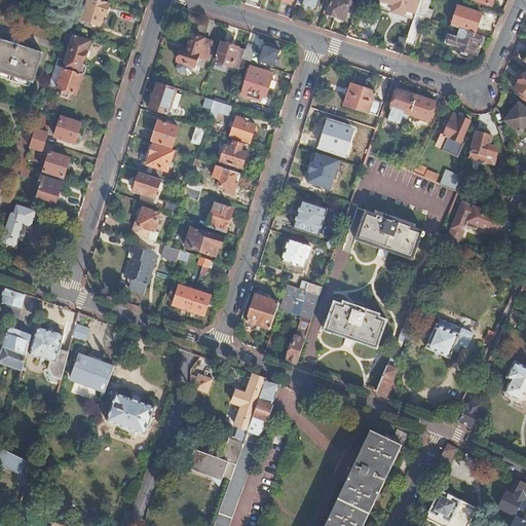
[(96,0),(88,0),(82,20),(100,26),(103,15),(105,16),(109,4),(96,0)]
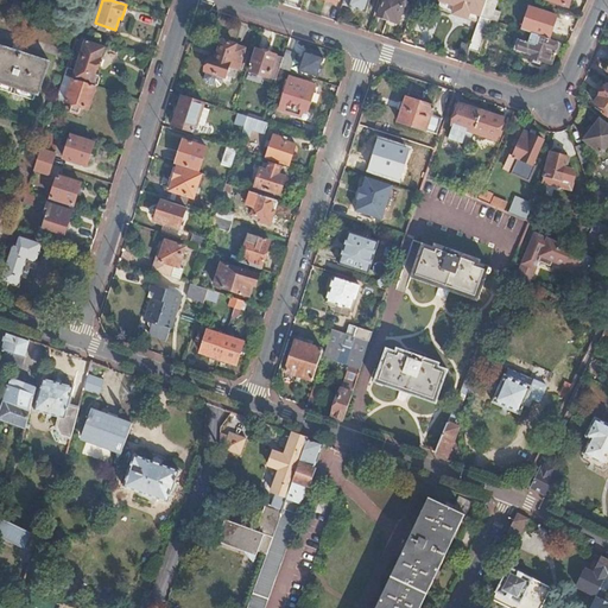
[(368,0),(350,0),(349,6),(366,11),(368,0)]
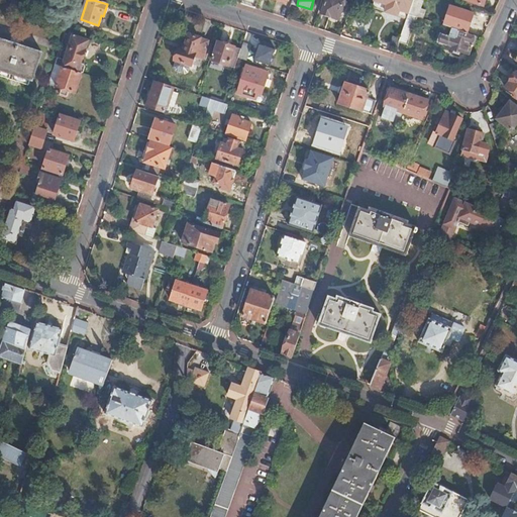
[(344,0),(325,0),(322,13),(338,19),(344,0)]
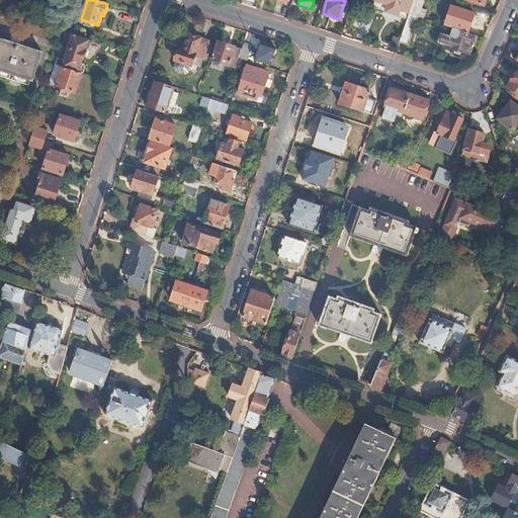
[(402,0),(380,0),(383,1),(380,8),(398,14),(402,0)]
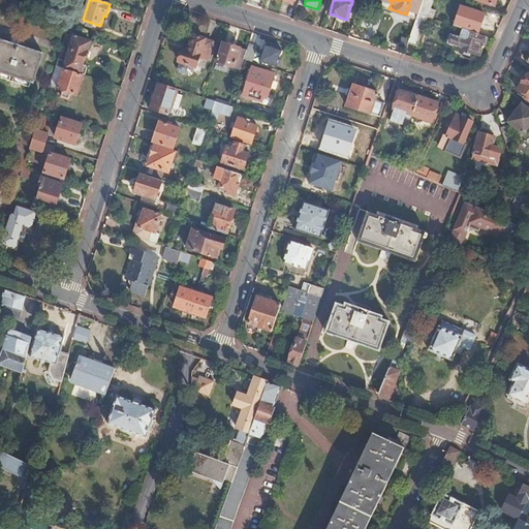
[(423,0),(418,13),(427,17),(432,18),(434,12),(430,10),(433,0),(423,0)]
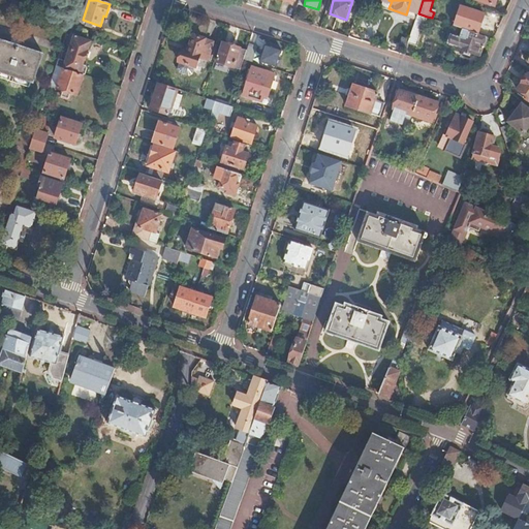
[(486,36),(490,37),(496,20),(493,19),(493,17),(469,8),(463,28),(486,36)]
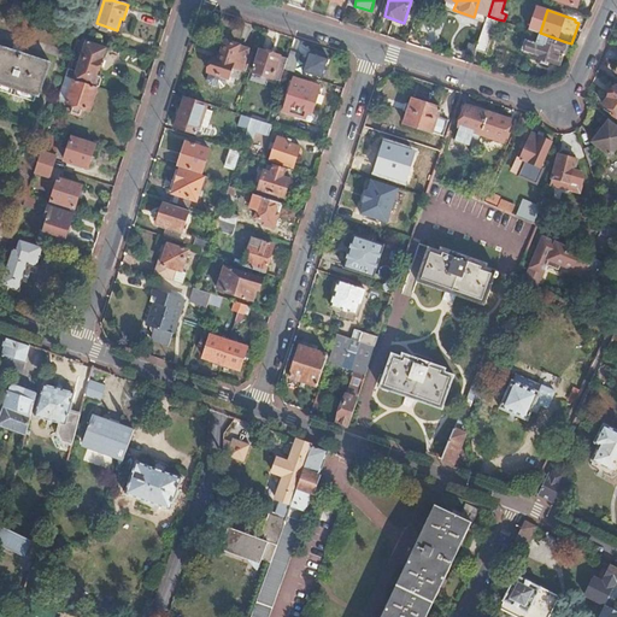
[(488,16),(477,48),(487,52),(498,19),(488,16)]
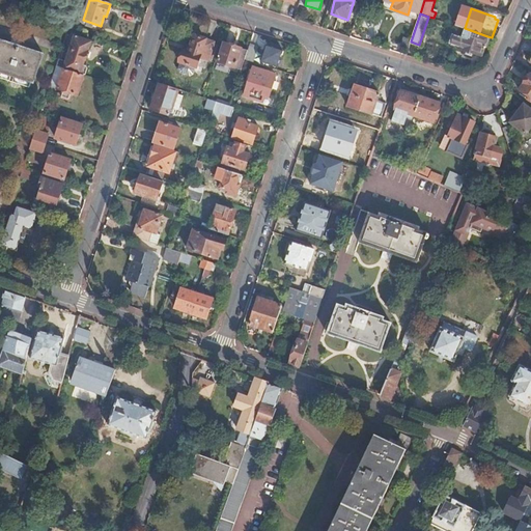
[(487,36),(465,28),(462,36),(455,34),(452,44),(458,46),(458,48),(481,55),(487,36)]
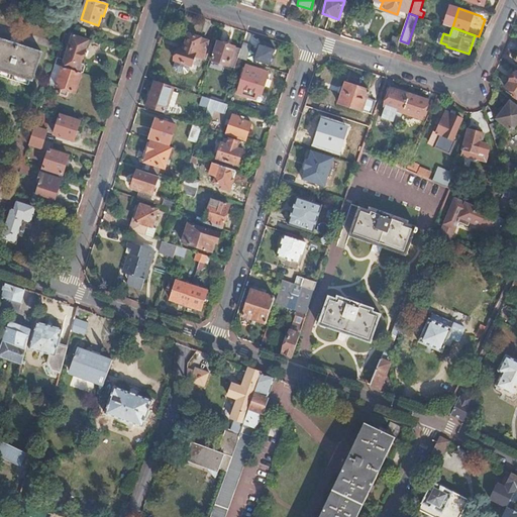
[(176,59),(177,59),(190,64),(192,64),(196,52),(204,55),(209,40),(201,37),(201,36),(191,32),(187,43),(185,43),(183,48),(179,47),(176,59)]
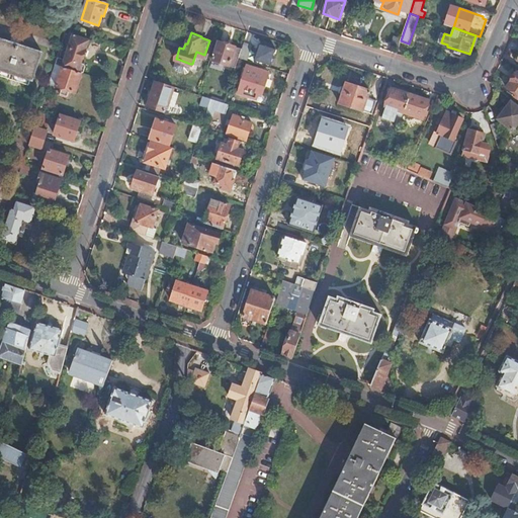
[(65,59),(58,57),(55,65),(62,67),(82,73),(84,73),(86,67),(85,64),(83,63),(90,40),(75,35),(67,60),(65,59)]
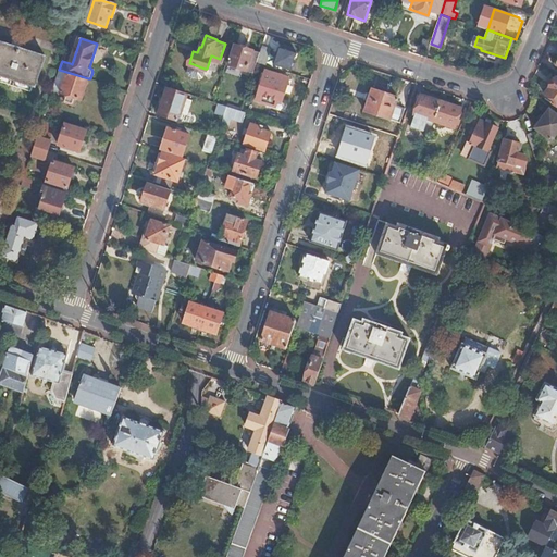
[(45,57),(0,41),(0,74),(34,86),(45,57)]
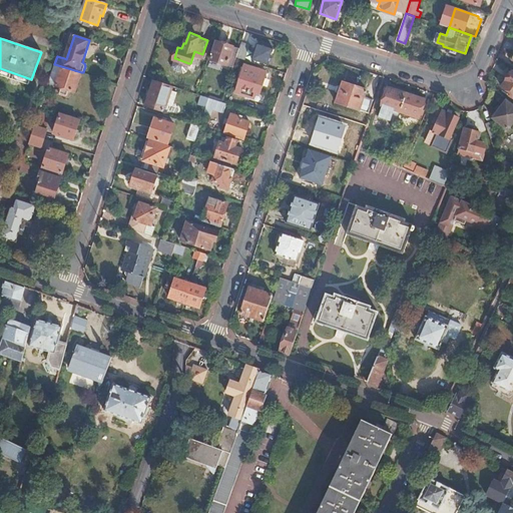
[(249,40),(241,38),(236,54),(243,56),(245,52),(249,40)]
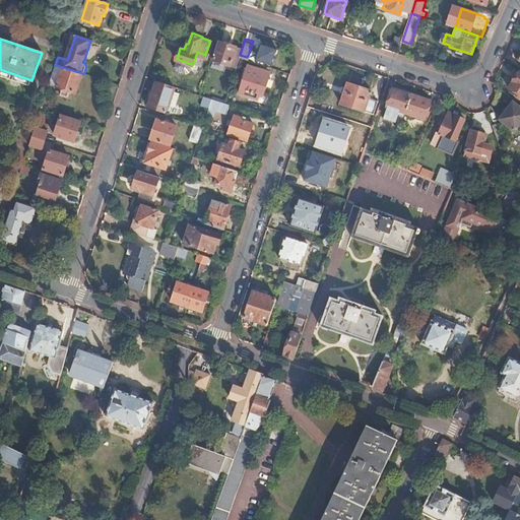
[(237,46),(220,41),(214,59),(231,65),(237,46)]
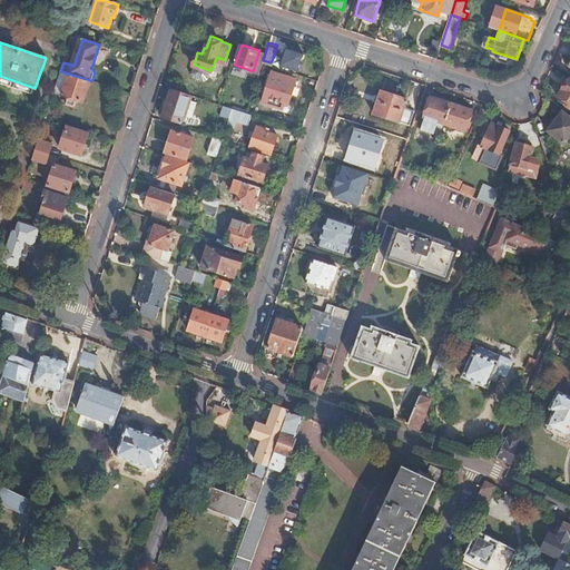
[(282,61),(282,62),(298,68),(300,67),(302,68),(305,60),(302,59),(305,50),(287,45),(282,61)]
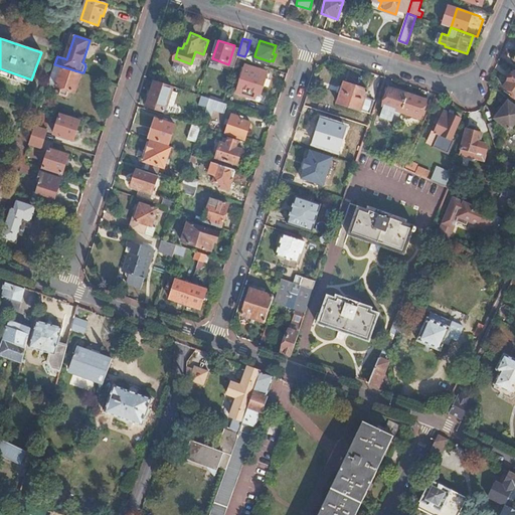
[(189,63),(176,58),(173,68),(183,72),(187,71),(189,63)]
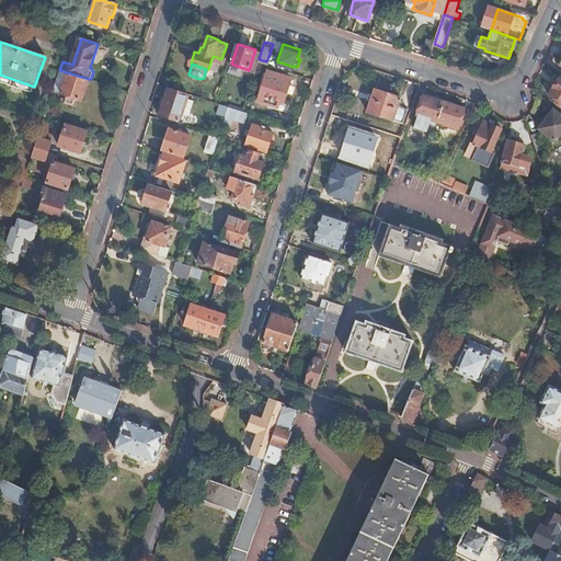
[(67,72),(59,70),(53,89),(53,91),(60,93),(67,72)]
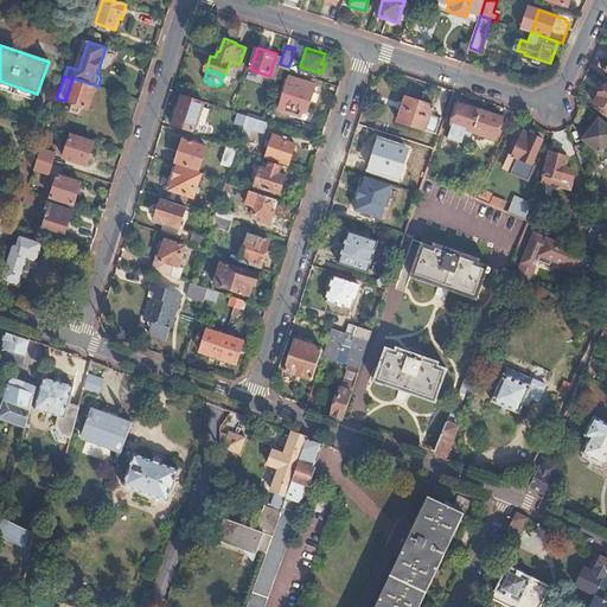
[(96,85),(72,78),(65,101),(88,108),(96,85)]
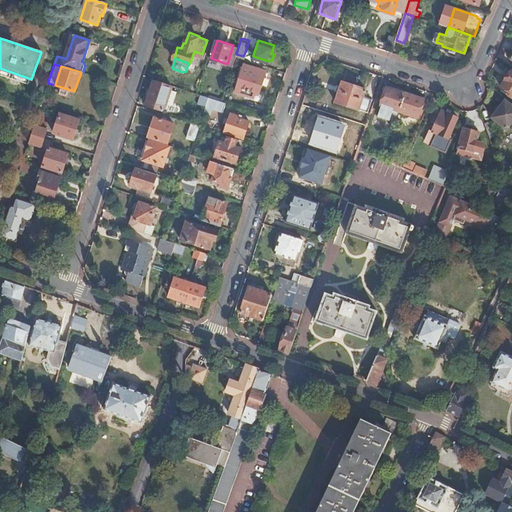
[(253,70),(244,66),(236,90),(253,96),(254,91),(258,93),(265,71),(254,67),(253,70)]
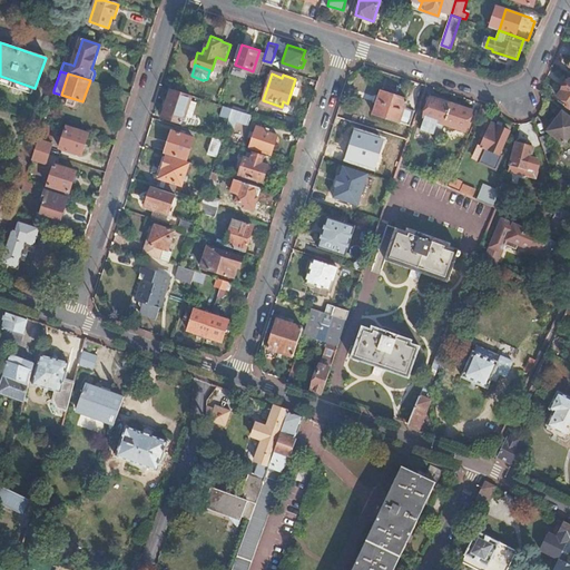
[(569,79),(558,95),(569,104),(569,79)]
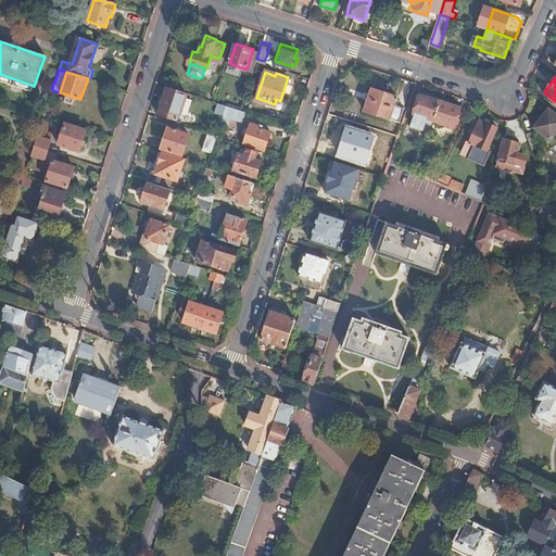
[(187,93),(167,87),(160,112),(177,117),(178,115),(179,116),(182,108),(188,110),(191,99),(186,97),(187,93)]
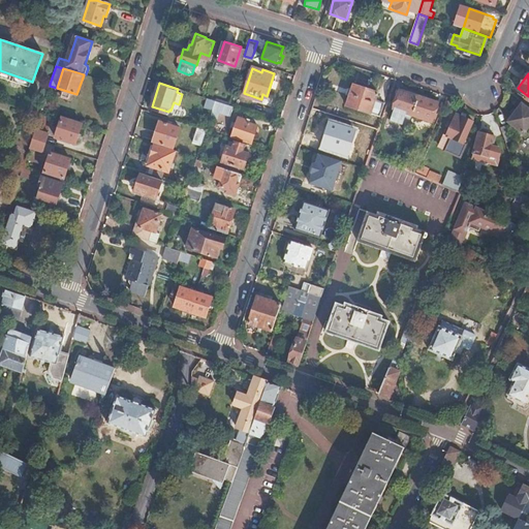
[(377,93),(354,86),(347,106),(370,115),(371,113),(380,117),(384,103),(375,100),(377,93)]
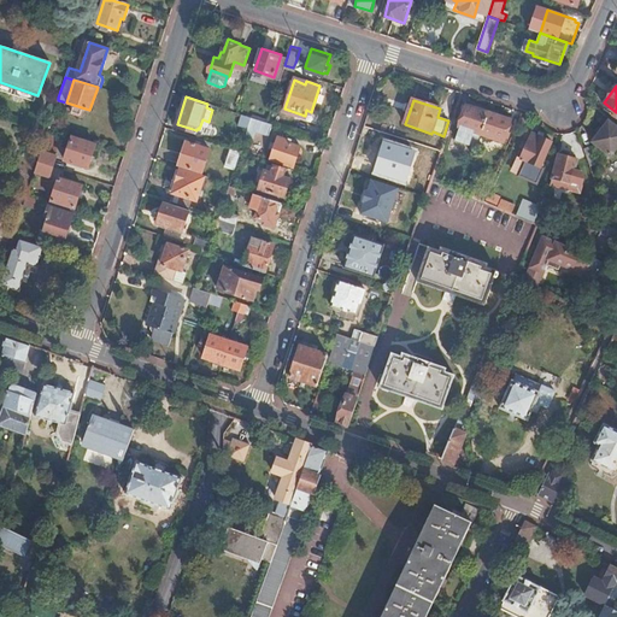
[(482,134),(489,112),(468,105),(460,127),(457,139),(469,142),(472,130),(481,134),(482,134)]
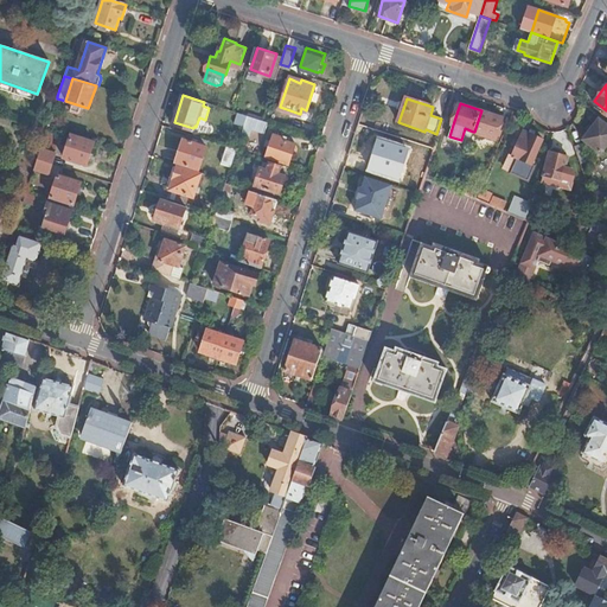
[(499,117),(481,110),(474,132),(492,138),(499,117)]
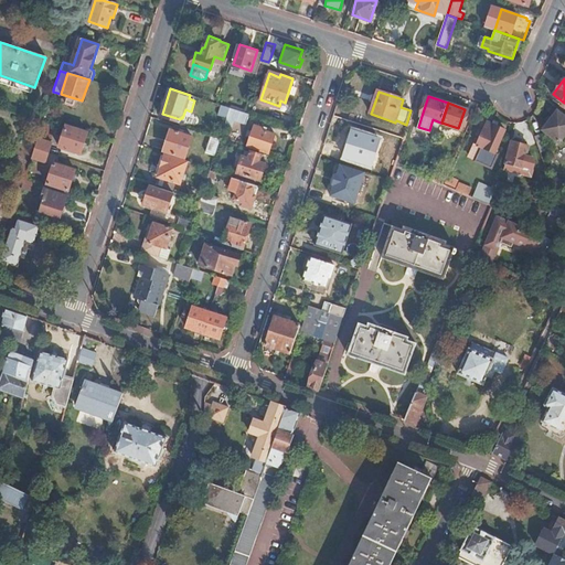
[(232,107),(223,104),(220,114),(228,116),(232,107)]
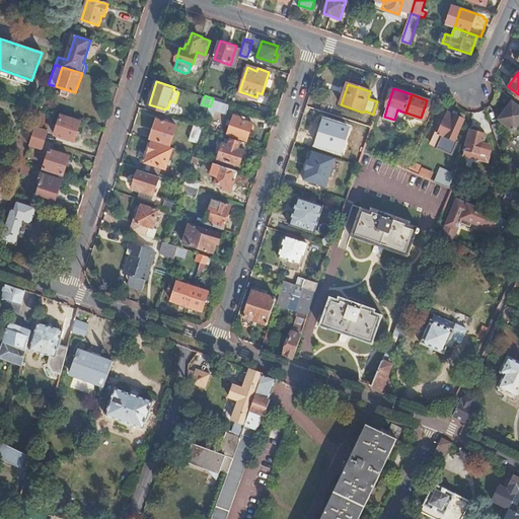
[(213,98),(210,106),(210,107),(225,114),(228,103),(224,101),(213,98)]
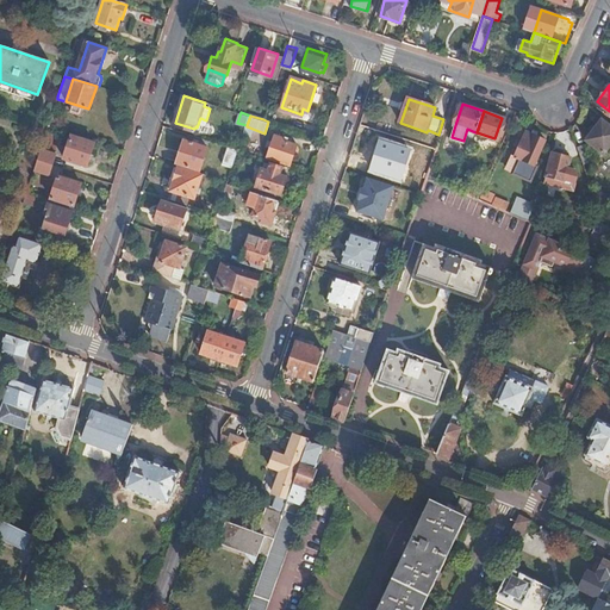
[(609,147),(609,126),(602,122),(586,141),(604,155),(609,147)]
